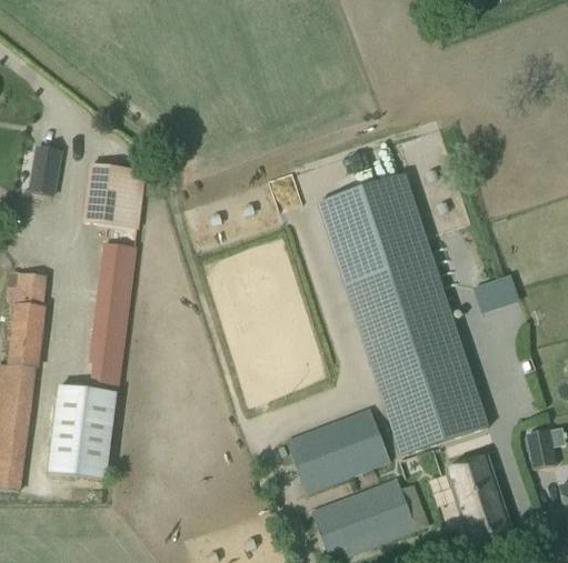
[(61,149),(37,146),(30,190),(53,194),(61,149)]
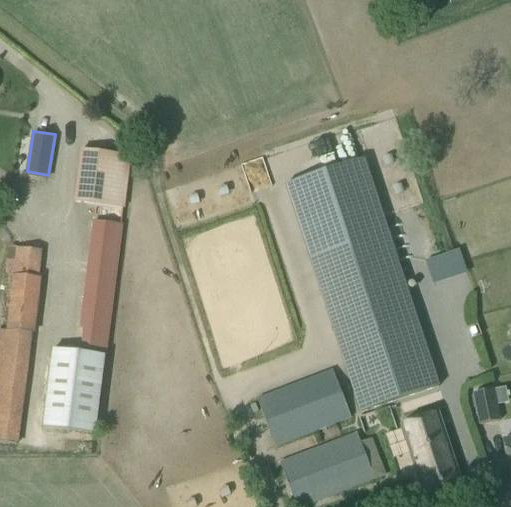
[(131,152),(81,146),(74,198),(124,204),(131,152)]
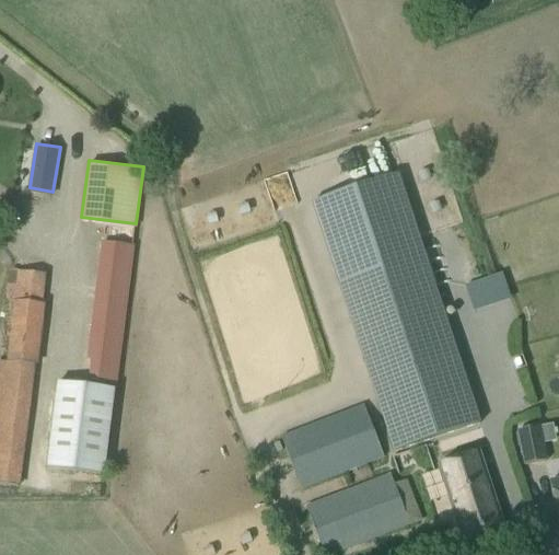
[(480,419),(398,171),(313,198),(395,448),(480,419)]
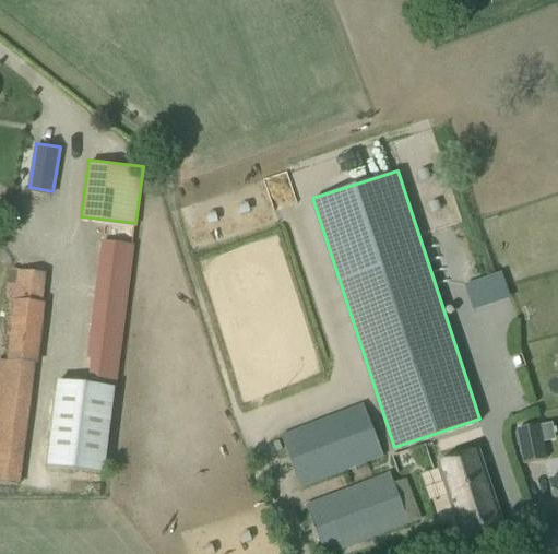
[(105,471),(134,242),(102,237),(87,353),(91,353),(87,381),(58,378),(47,463),(105,471)]
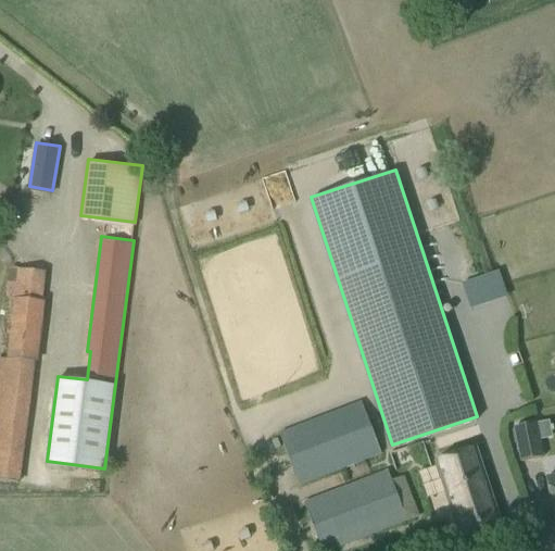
[(0,476),(21,479),(37,360),(46,299),(42,299),(47,268),(10,264),(0,354),(0,476)]
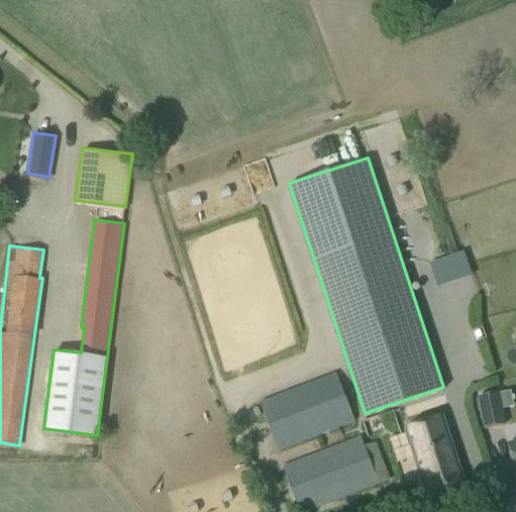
[(353,418),(335,370),(261,398),(279,447),(353,419),(353,418)]
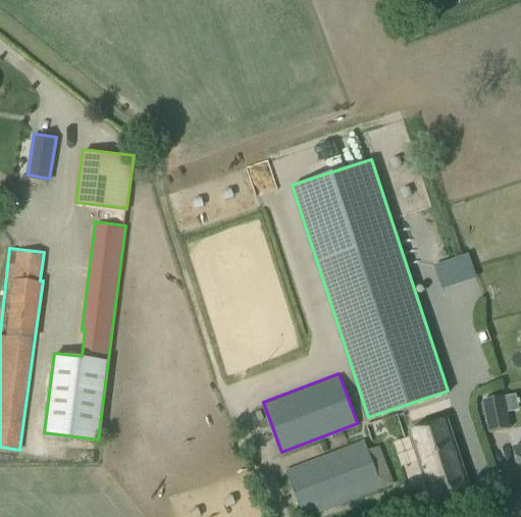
[(511,426),(504,392),(481,397),(488,429),(511,426)]
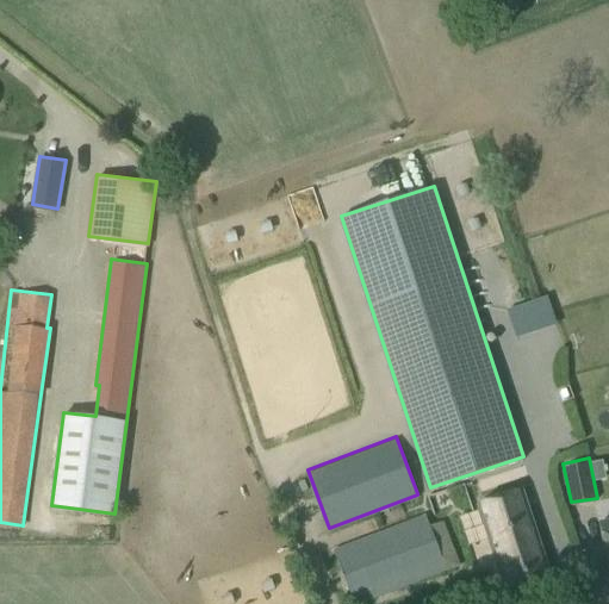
[(552,578),(522,487),(477,502),(507,592),(552,578)]
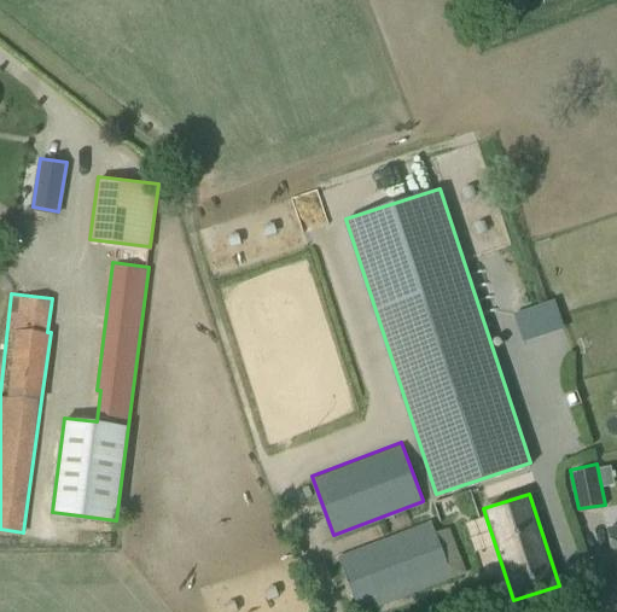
[(453,575),(430,517),(338,553),(361,611),(453,575)]
